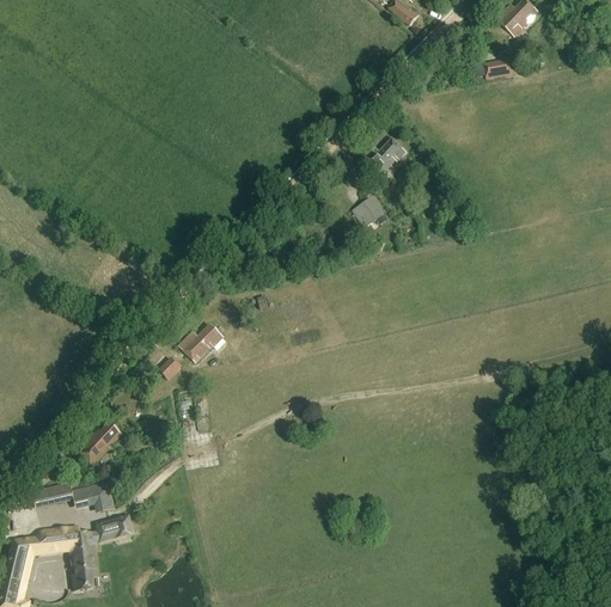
[(421,12),(408,1),(409,0),(393,0),(389,6),(411,24),(421,12)]
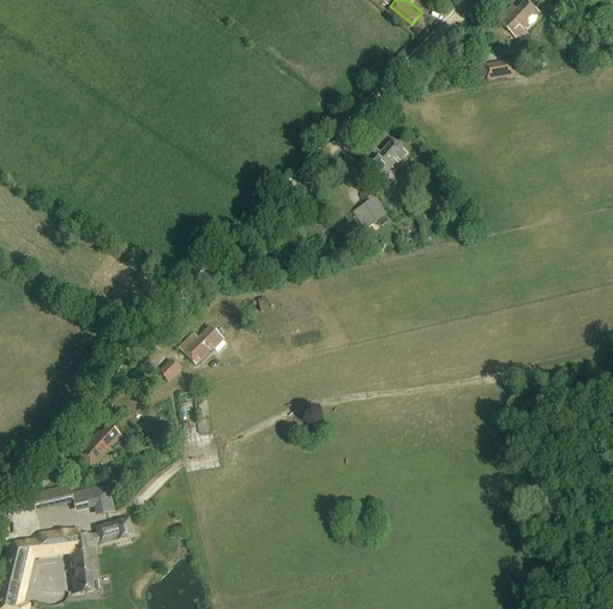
[(517,6),(512,1),(499,16),(518,35),(529,23),(530,24),(544,12),(532,0),(524,0),(517,6)]
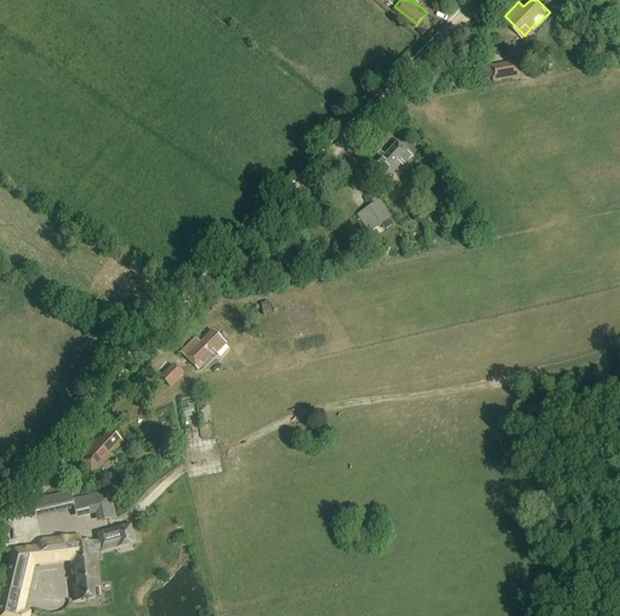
[(511,58),(493,61),(495,78),(513,75),(515,75),(523,74),(519,53),(510,56),(511,58)]
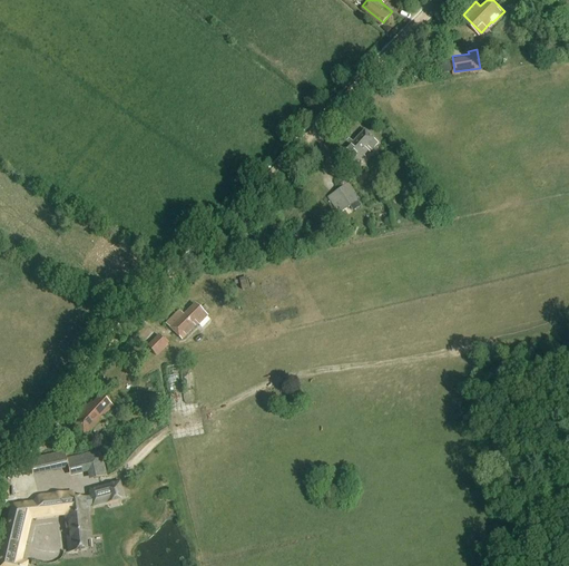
[(354,139),(350,136),(339,147),(355,163),(370,147),(371,148),(380,139),(365,127),(354,139)]
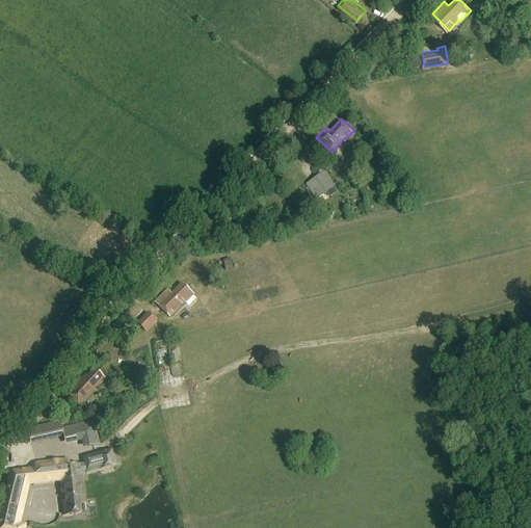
[(318,196),(329,189),(332,193),(339,188),(336,184),(338,183),(327,167),(308,180),(318,196)]
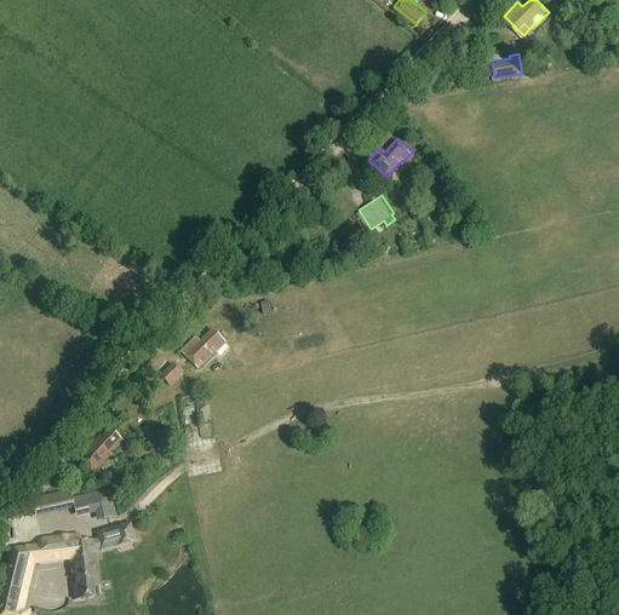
[(200,338),(195,333),(181,348),(200,366),(216,349),(217,350),(227,340),(212,326),(200,338)]
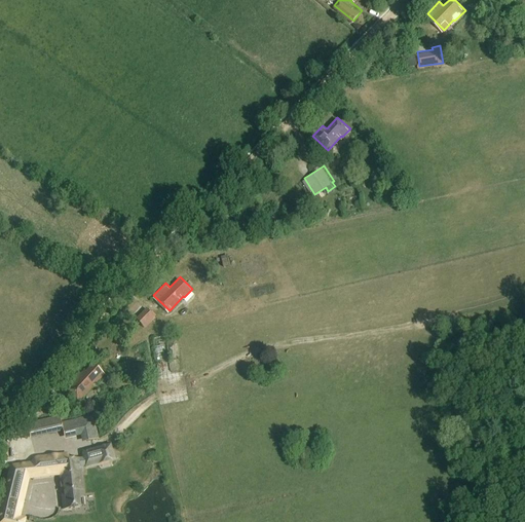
[(146,305),(136,315),(146,325),(156,314),(146,305)]
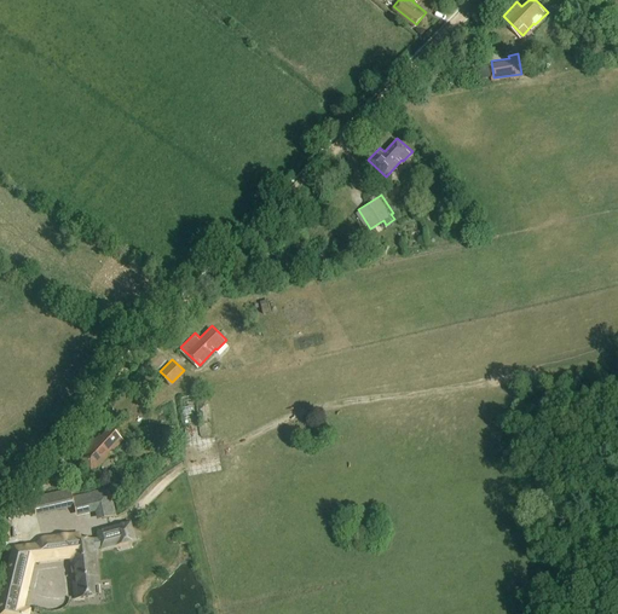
[(98,430),(78,455),(94,469),(110,451),(109,450),(113,446),(114,449),(123,438),(110,426),(102,434),(98,430)]
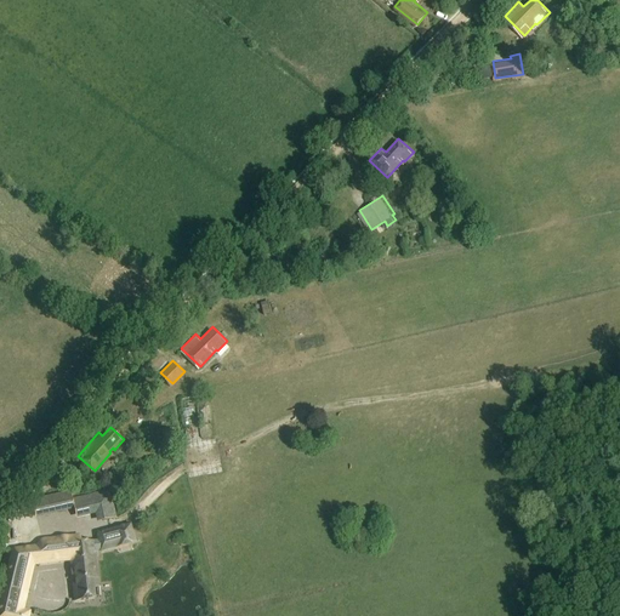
[(32,480),(43,490),(61,469),(50,460),(32,480)]
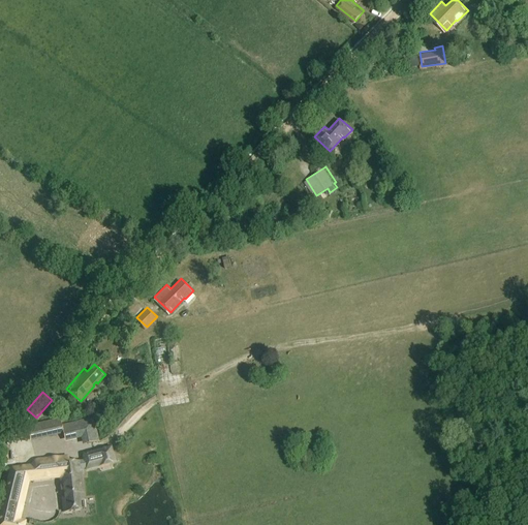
[(28,423),(31,438),(64,431),(60,415),(28,423)]
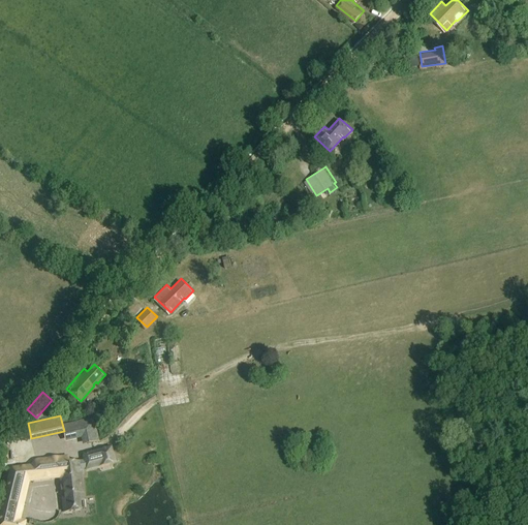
[(31,464),(12,465),(0,516),(0,524),(25,524),(26,519),(20,518),(29,481),(62,476),(67,511),(84,508),(83,499),(86,499),(82,473),(84,473),(83,463),(86,463),(115,456),(112,441),(84,449),(85,458),(69,460),(69,454),(35,456),(31,464)]
